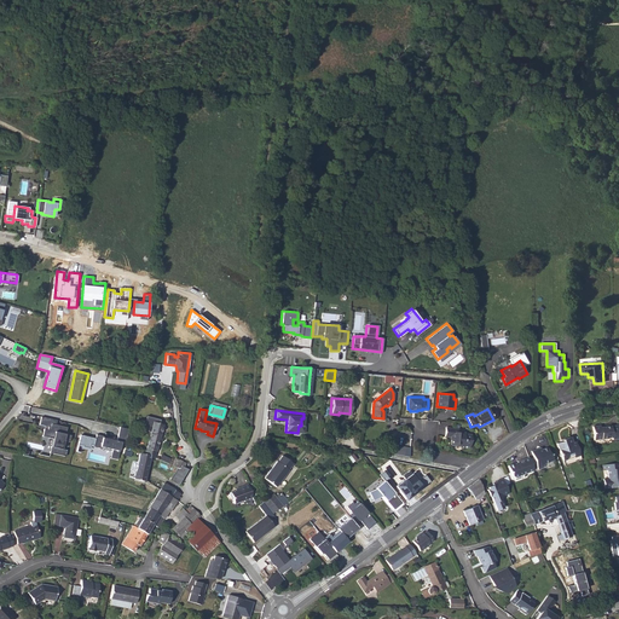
[(158,438),(162,424),(158,423),(160,420),(152,418),(146,416),(144,426),(146,432),(150,432),(144,453),(150,458),(154,458),(158,441),(158,438)]
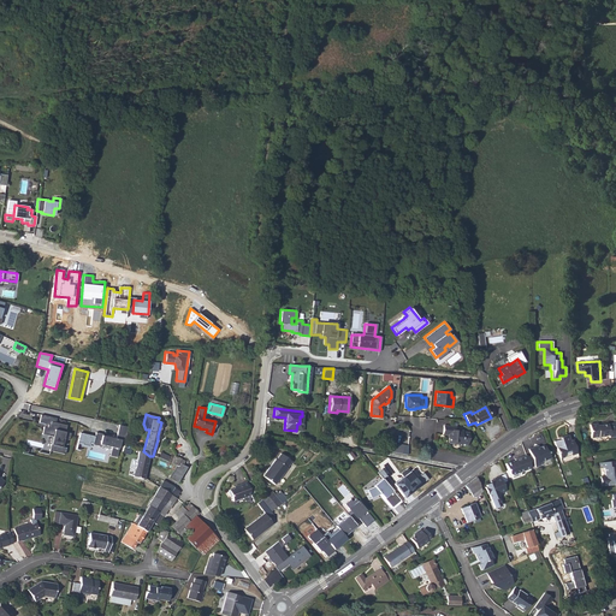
[(41,415),(40,424),(48,425),(47,428),(43,427),(42,434),(54,438),(53,445),(51,445),(49,451),(65,455),(66,448),(61,448),(64,439),(69,440),(71,433),(65,432),(66,426),(55,424),(57,419),(41,415)]
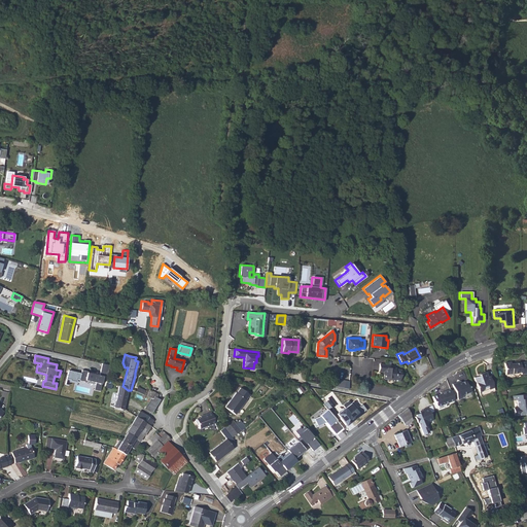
[(510,361),(503,362),(505,374),(520,372),(520,374),(526,373),(525,361),(511,363),(510,361)]
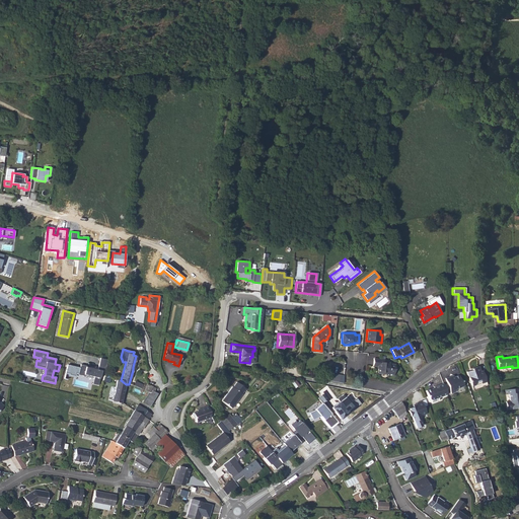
[(389,361),(382,360),(383,358),(373,357),(373,365),(377,366),(377,371),(387,372),(387,374),(393,374),(394,364),(389,363),(389,361)]
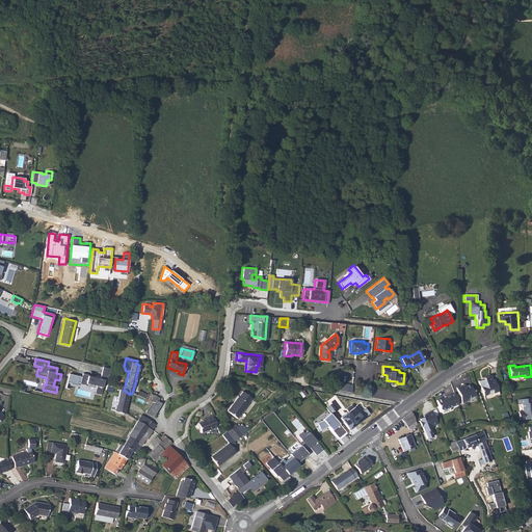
[(96,386),(96,389),(101,390),(104,379),(108,380),(111,369),(103,367),(100,378),(87,376),(87,374),(82,373),(80,383),(85,386),(85,383),(96,386)]
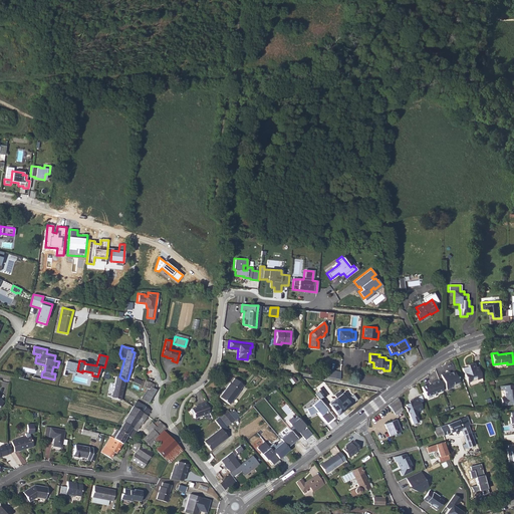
[(466,363),(461,365),(466,379),(470,378),(471,375),(475,374),(475,376),(480,375),(476,364),(474,365),(472,360),(466,362),(466,363)]
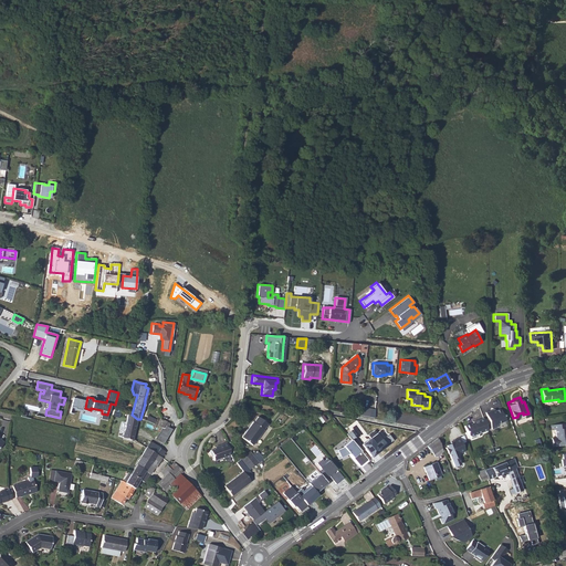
[(359,415),(375,418),(376,410),(360,407),(359,415)]
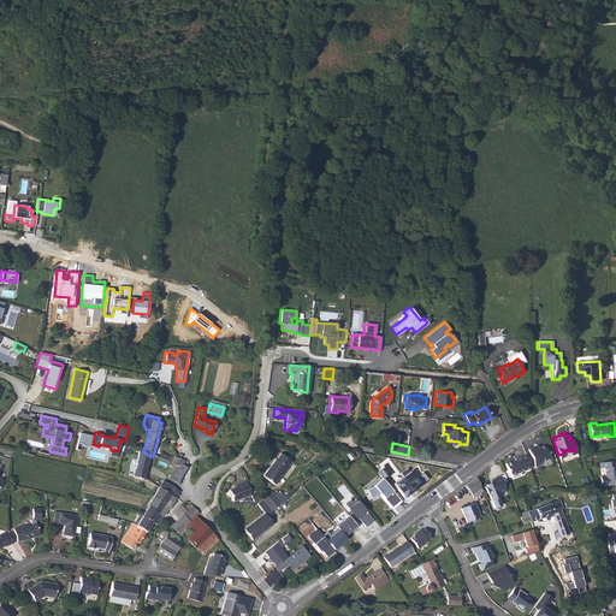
[(533,446),(528,449),(535,467),(540,465),(543,460),(550,456),(548,450),(545,449),(543,444),(533,448),(533,446)]
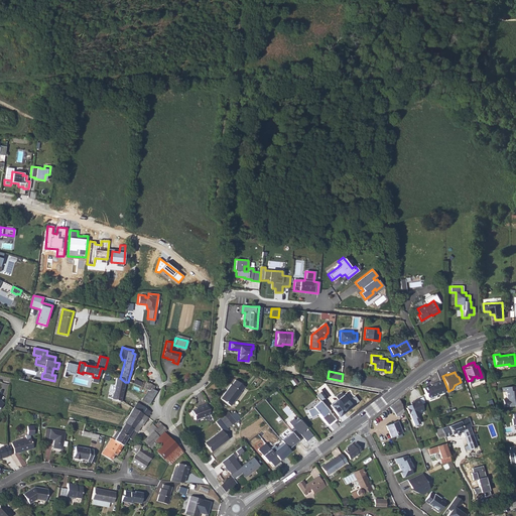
[(111,398),(120,400),(125,382),(120,378),(116,377),(111,398)]
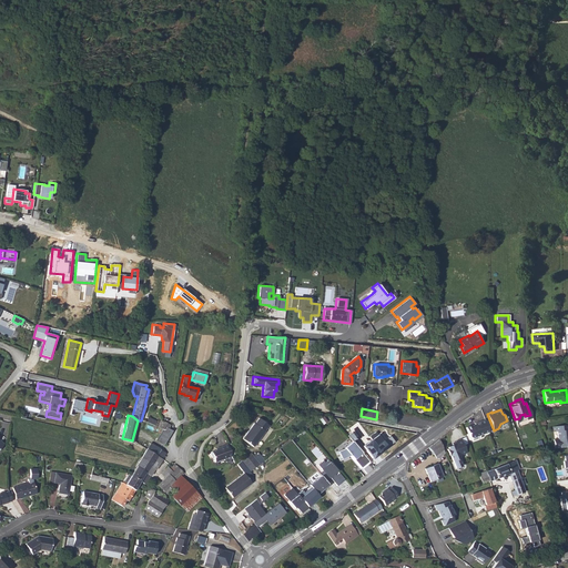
[(253,423),(241,438),(252,446),(264,430),(267,425),(257,417),(254,423),(253,423)]
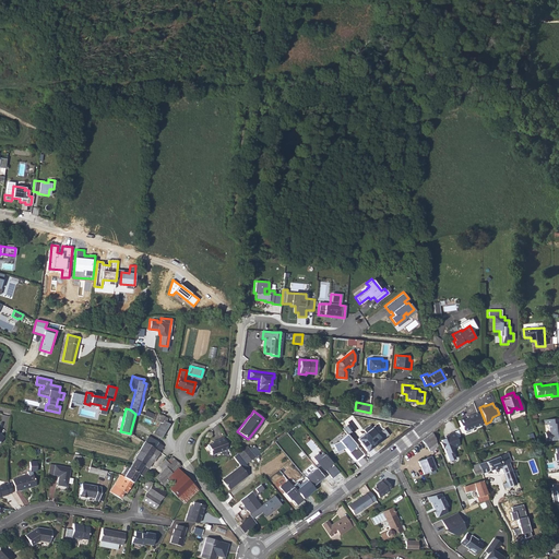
[(464,430),(480,424),(476,412),(466,416),(466,417),(464,418),(463,418),(458,419),(461,426),(462,429),(464,430)]
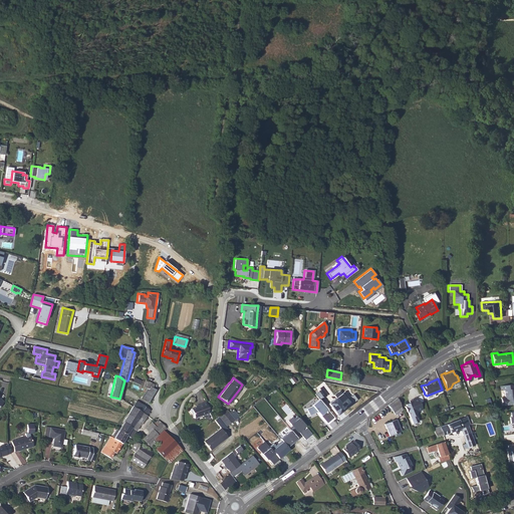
[(141,399),(148,403),(155,390),(152,388),(150,387),(151,382),(145,380),(145,382),(141,380),(140,386),(147,388),(141,399)]
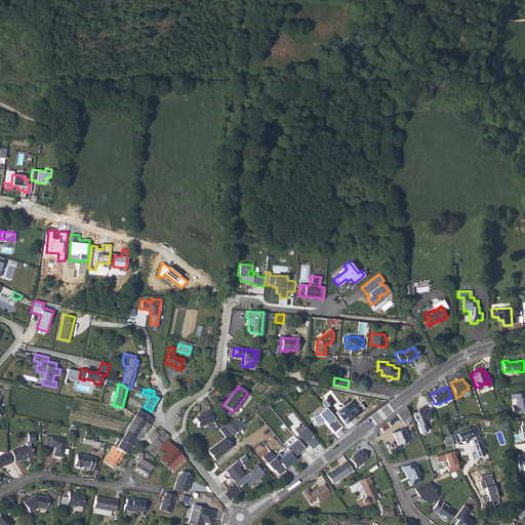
[(524,396),(524,392),(511,393),(512,398),(515,398),(516,405),(511,405),(512,413),(517,412),(517,413),(524,411),(524,405),(524,406),(524,397),(524,396)]
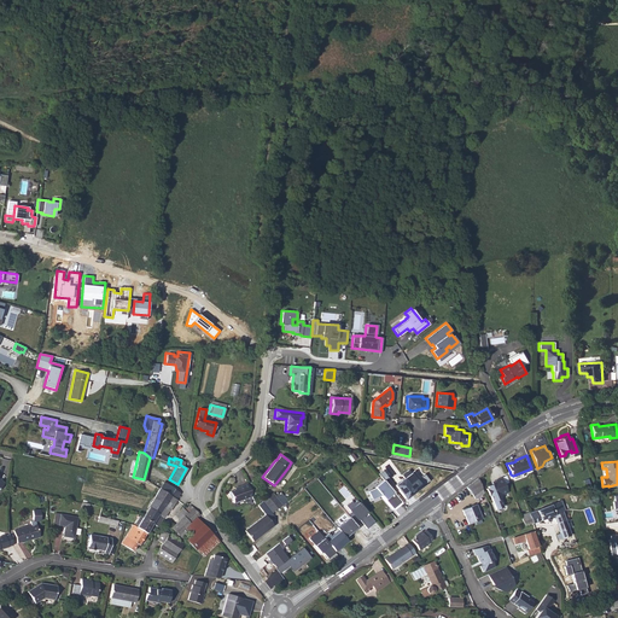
[(404,478),(395,485),(404,499),(431,481),(425,473),(417,479),(409,470),(402,476),(404,478)]
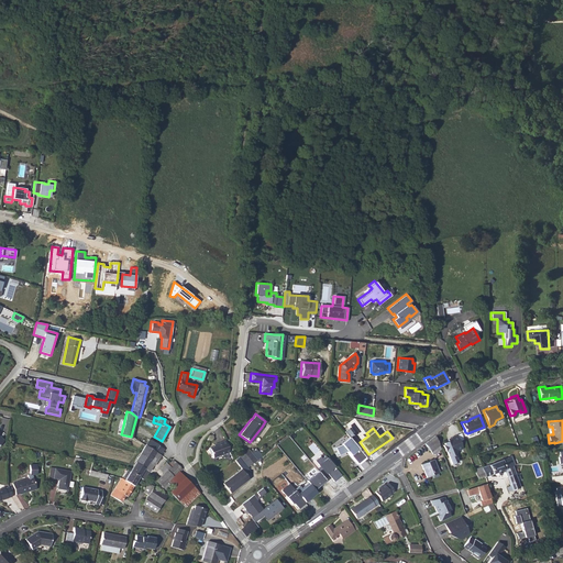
[(463,448),(456,433),(451,435),(451,437),(450,437),(451,439),(444,442),(445,443),(443,444),(446,450),(452,463),(457,460),(455,453),(456,450),(463,448)]
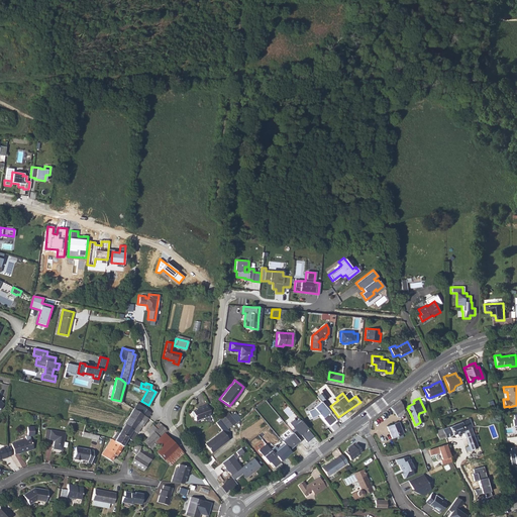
[(391,407),(397,417),(405,411),(400,401),(400,400),(391,407)]
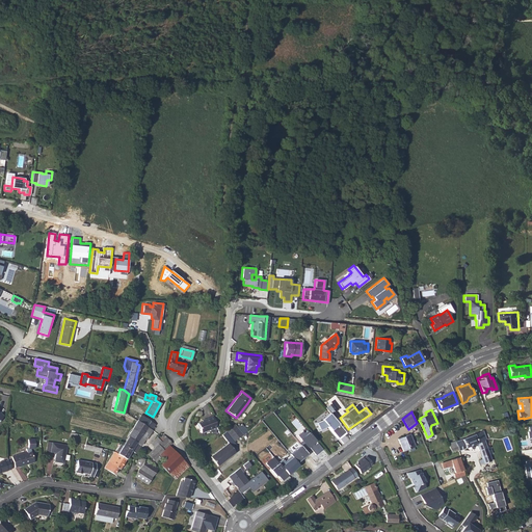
[(345,432),(330,414),(322,420),(317,423),(320,430),(327,427),(338,439),(345,432)]
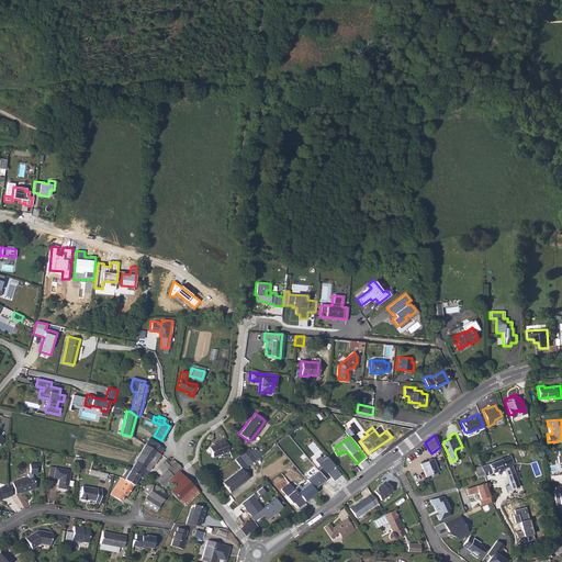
[(144,445),(155,451),(158,445),(148,438),(144,445)]
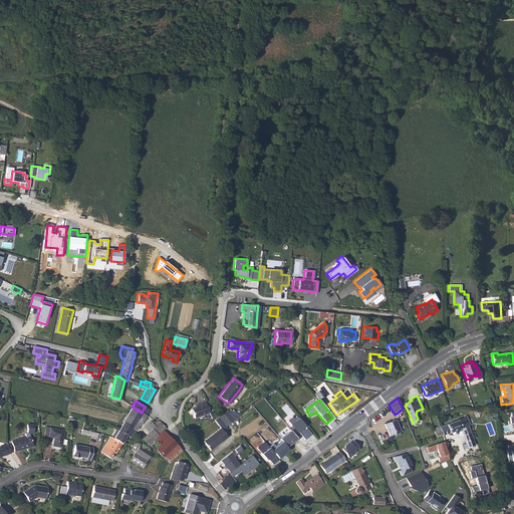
[(209,412),(204,402),(196,406),(197,407),(194,408),(189,410),(189,412),(190,414),(192,415),(193,415),(194,419),(209,412)]
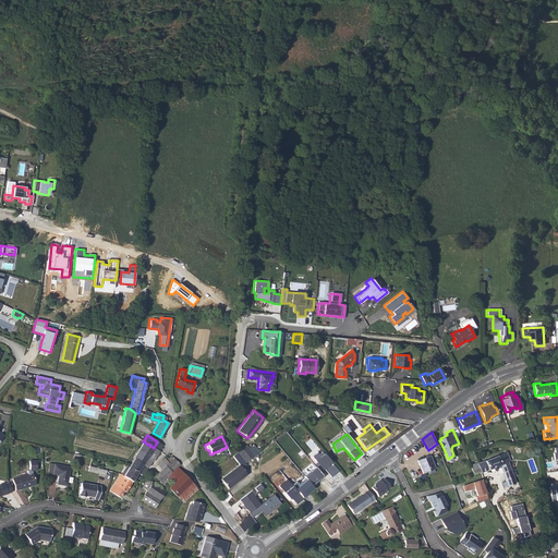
[(141,475),(146,466),(143,465),(147,459),(149,460),(153,462),(159,450),(154,448),(143,441),(133,457),(134,458),(129,466),(137,473),(141,475)]
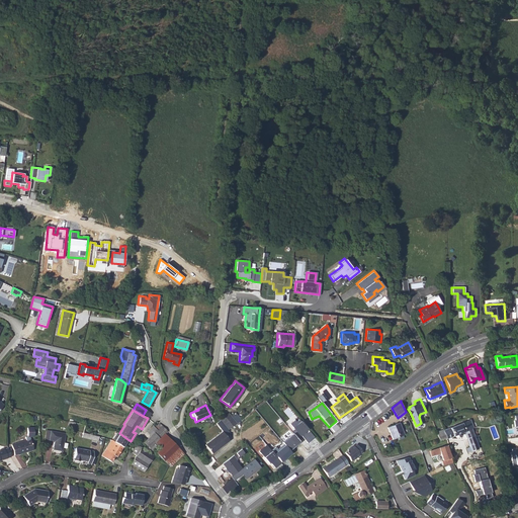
[(227,413),(224,416),(232,426),(241,420),(235,412),(230,416),(227,413)]
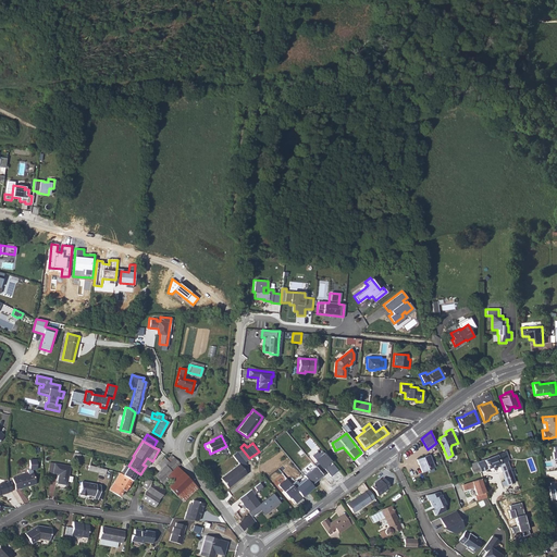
[(248,458),(240,447),(235,452),(243,462),(248,458)]
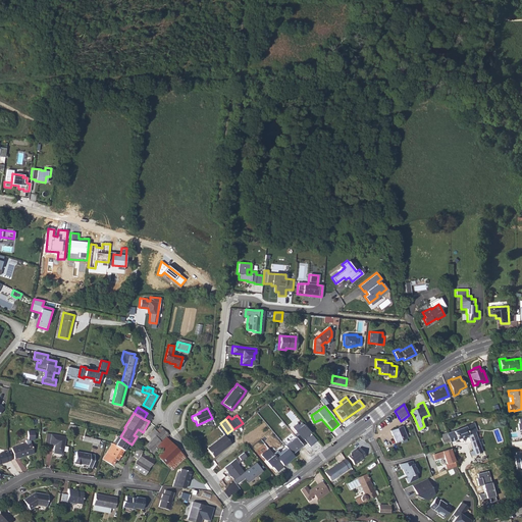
[(311,447),(318,441),(303,422),(300,425),(299,423),(294,427),(311,447)]
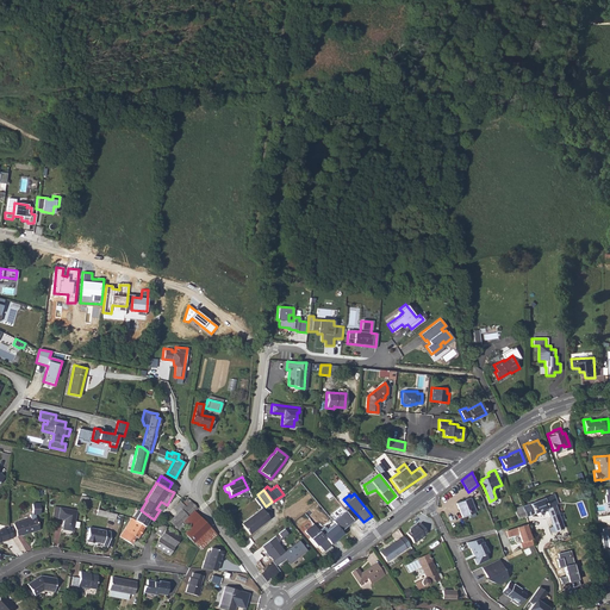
[(522,505),(527,516),(537,512),(539,514),(540,514),(541,514),(542,512),(542,511),(542,510),(547,509),(553,526),(549,528),(551,533),(564,528),(555,504),(552,495),(522,505)]
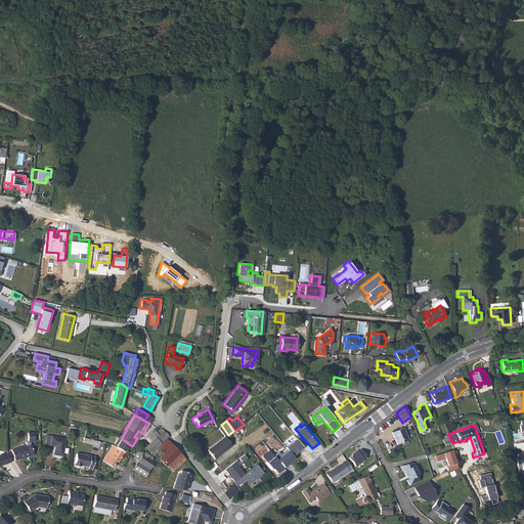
[(392,432),(394,437),(395,436),(398,443),(408,440),(403,427),(392,432)]
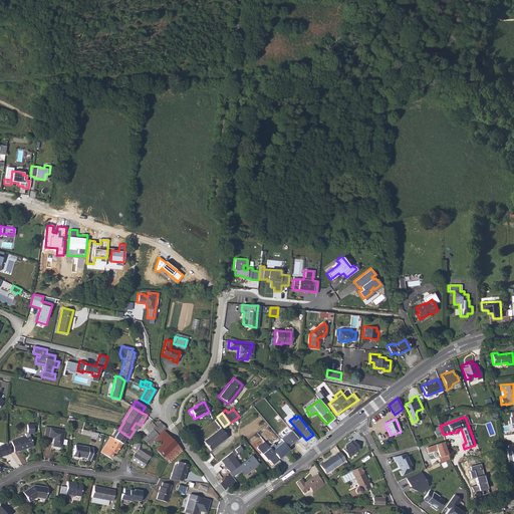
[(153,440),(154,440),(163,430),(164,431),(166,429),(157,420),(152,425),(152,424),(145,430),(148,433),(142,439),(146,443),(145,445),(146,446),(147,444),(151,448),(155,444),(153,440)]
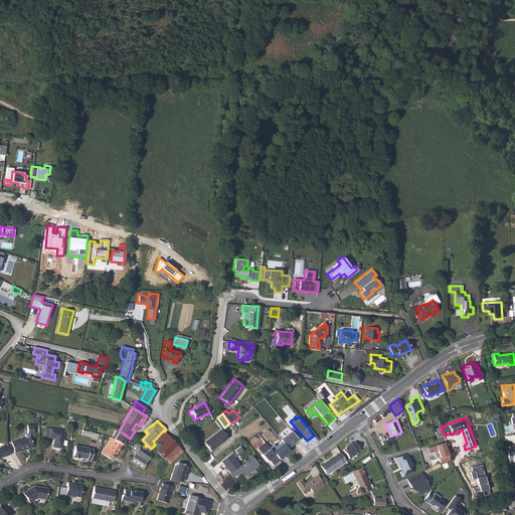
[(53,440),(62,441),(64,428),(49,425),(47,437),(53,437),(53,440)]
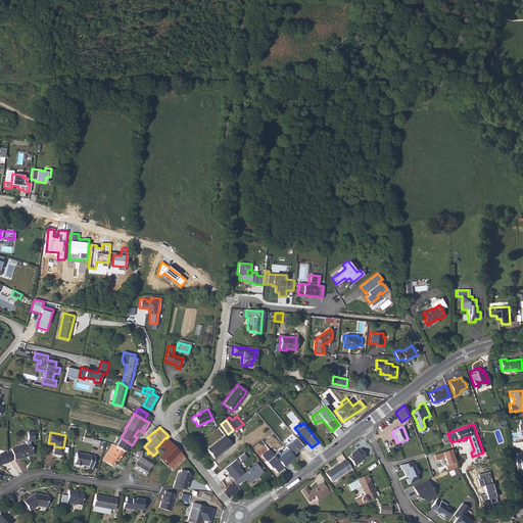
[(440,435),(444,445),(449,443),(452,442),(447,433),(440,435)]
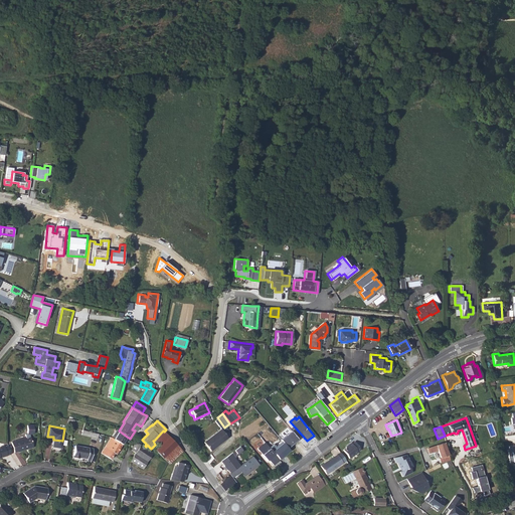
[(219,428),(202,442),(209,451),(226,438),(219,428)]
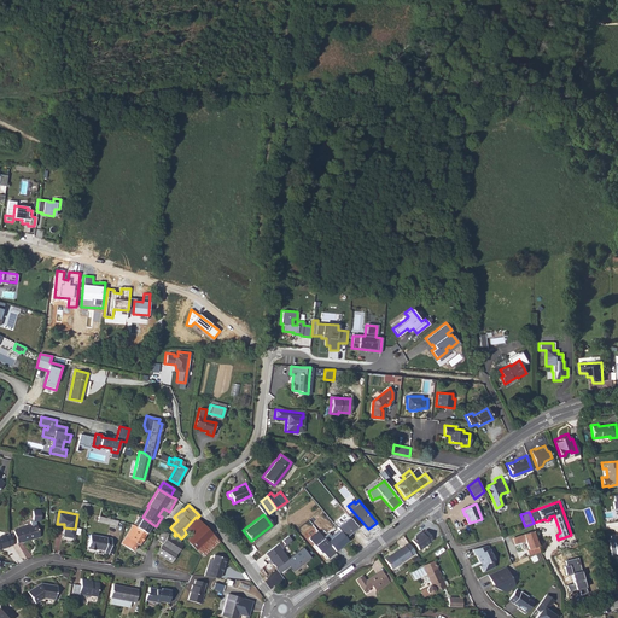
[(97,523),(116,528),(117,520),(99,516),(97,523)]
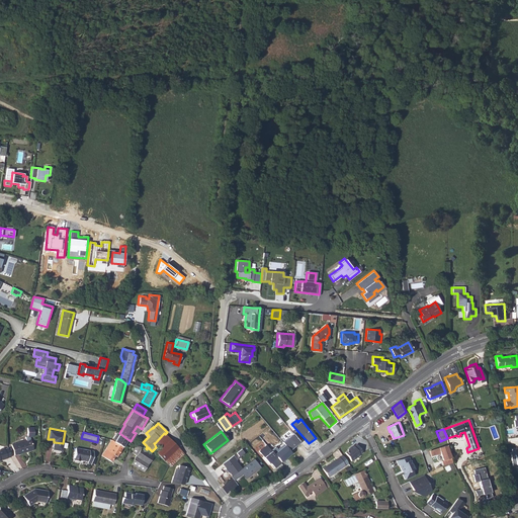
[(113,441),(122,447),(127,439),(119,433),(113,441)]
